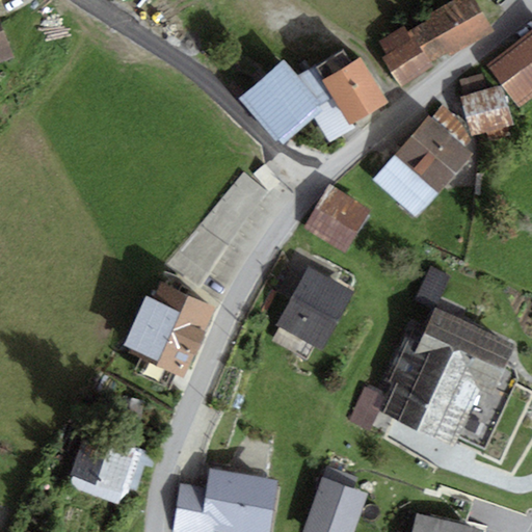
[(405,26),(378,42),(387,54),(381,57),(401,87),(435,65),(432,63),(494,32),(475,0),(457,0),(407,30),(405,26)]
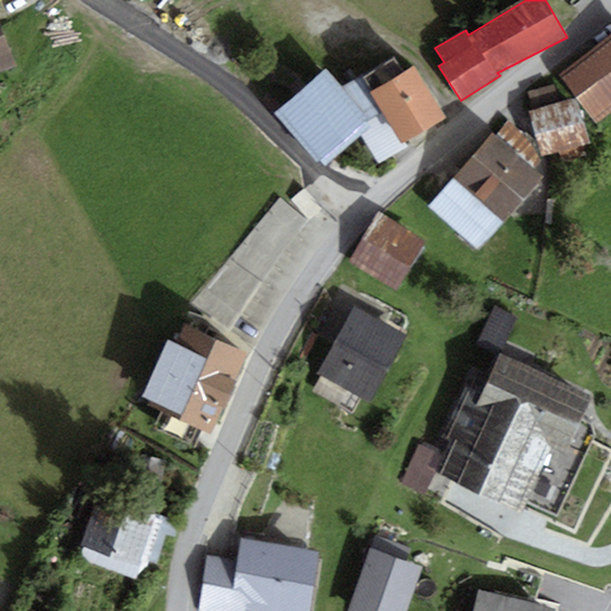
[(0,16),(0,74),(18,69),(0,16)]
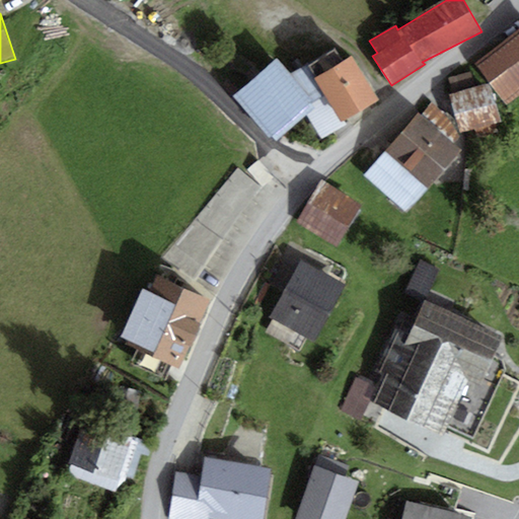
[(509,104),(518,95),(518,29),(476,65),(509,104)]
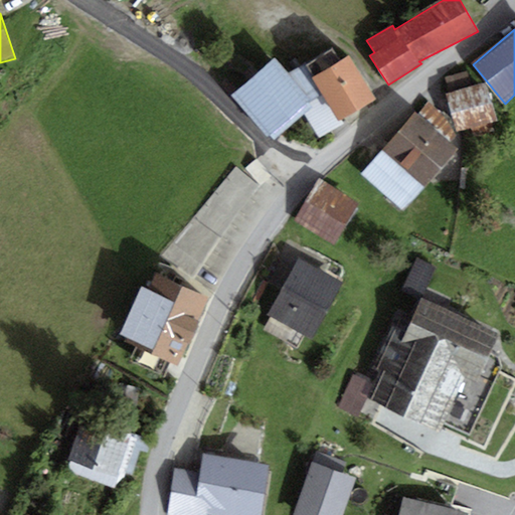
[(376,100),(348,56),(341,61),(333,48),(305,66),(312,79),(325,100),(340,123),(376,100)]
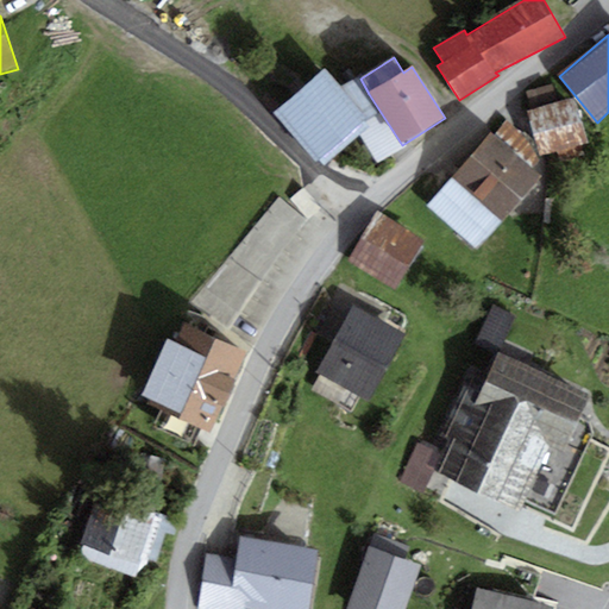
[(339,89),(322,70),(272,113),(320,167),(358,133),(370,124),(339,89)]
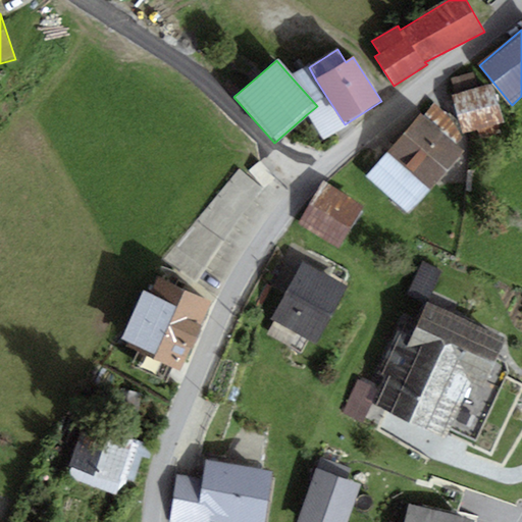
[(309,67),(291,76),(317,106),(329,101),(316,81),(309,67)]
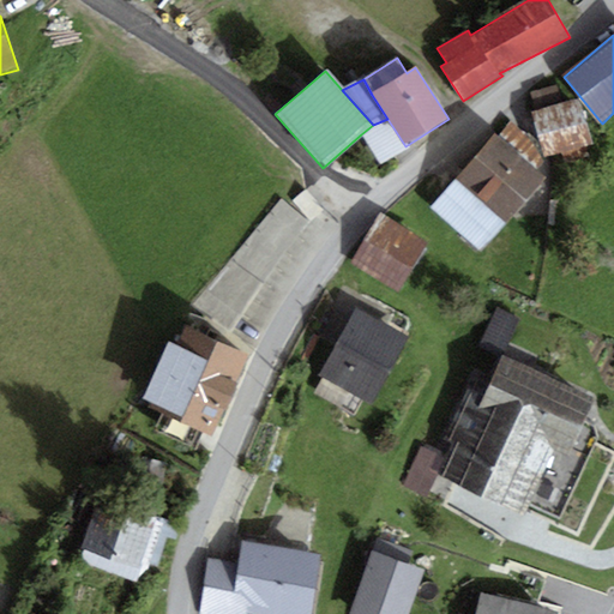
[(531,94),(537,112),(561,104),(555,86),(531,94)]
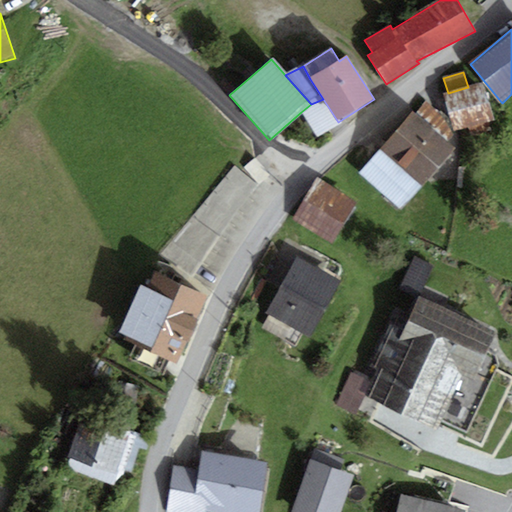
[(494,121),(482,83),(468,87),(448,93),(443,95),(453,125),(455,133),(494,121)]
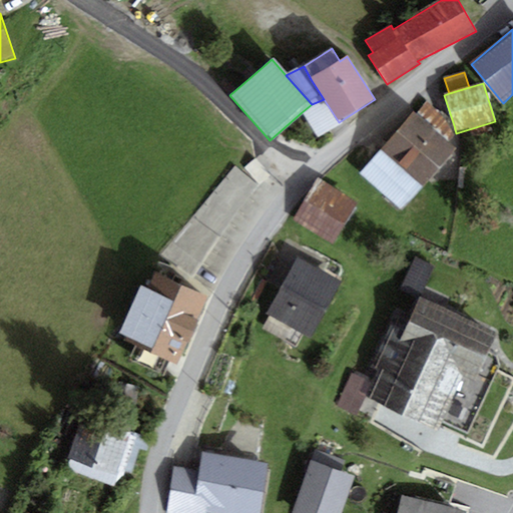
[(339,122),(324,99),(312,104),(302,112),(318,137),(341,125),(339,122)]
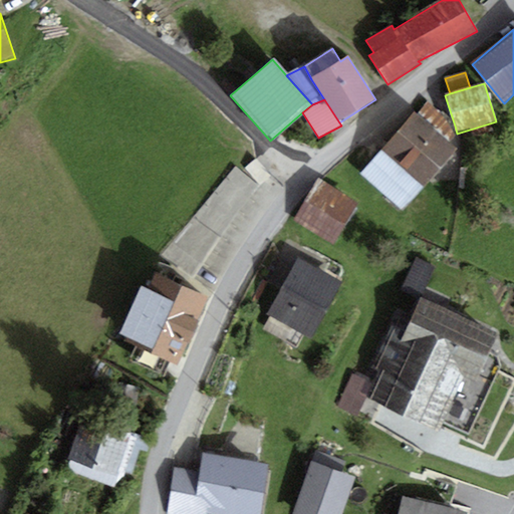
[(427,101),(417,115),(449,144),(457,134),(455,125),(427,101)]
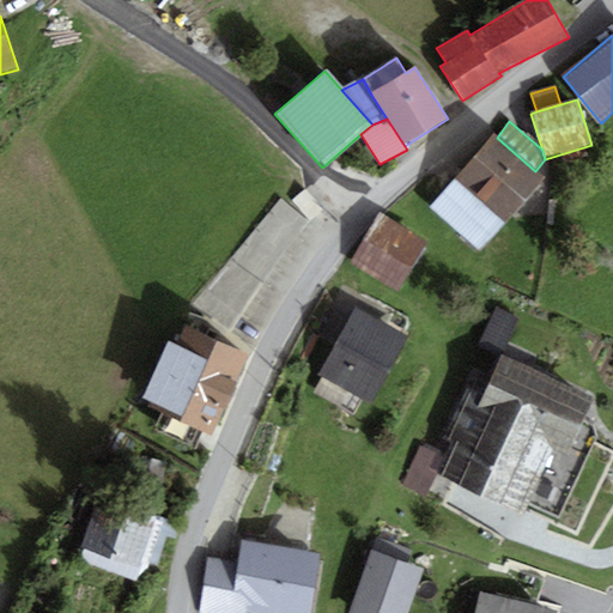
[(497,138),(495,134),(455,178),(504,223),(545,180),(535,171),(497,138)]
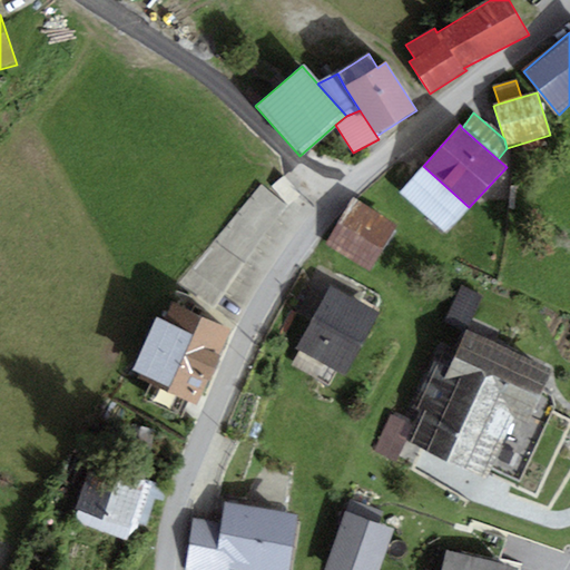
[(445,234),(469,207),(423,166),(399,192),(445,234)]
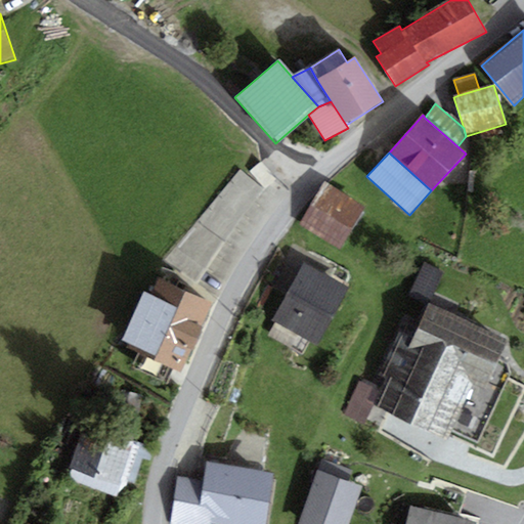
[(255,162),(170,266),(197,288),(281,182),(255,162)]
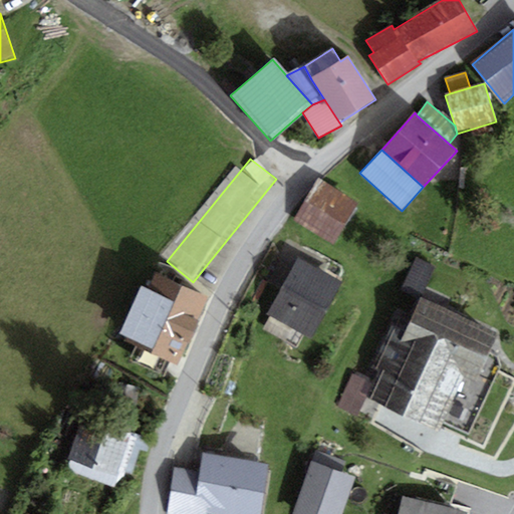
[(318,181),(293,221),(332,245),(357,205),(318,181)]
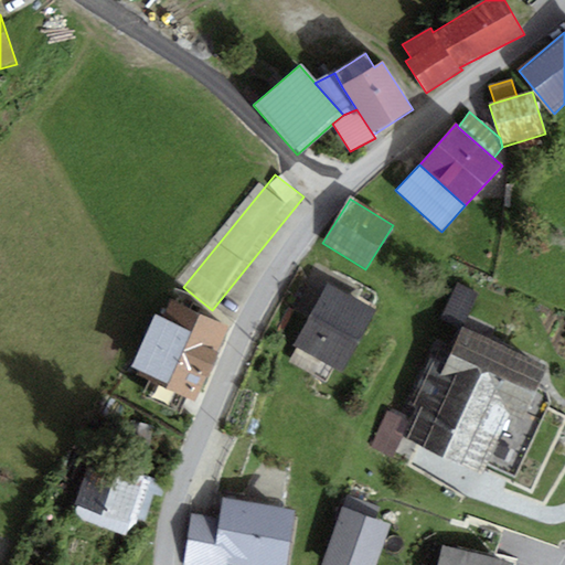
[(375,310),(327,284),(292,347),(341,373),(375,310)]
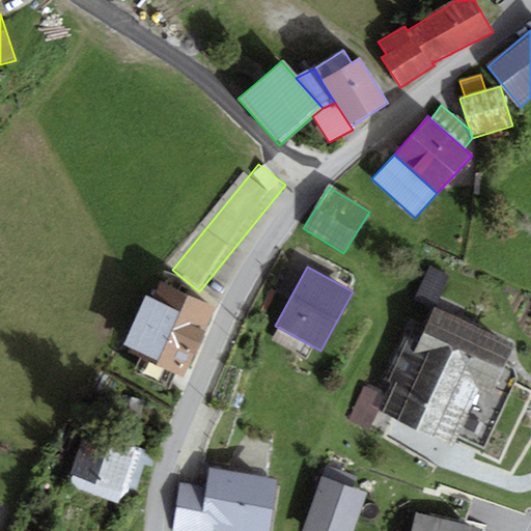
[(449,276),(428,268),(414,301),(435,309),(449,276)]
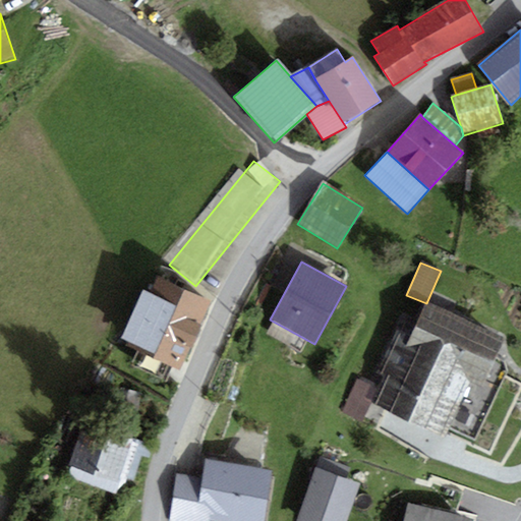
[(181,369),(211,301),(156,278),(150,292),(142,290),(122,339),(128,342),(126,347),(181,369)]
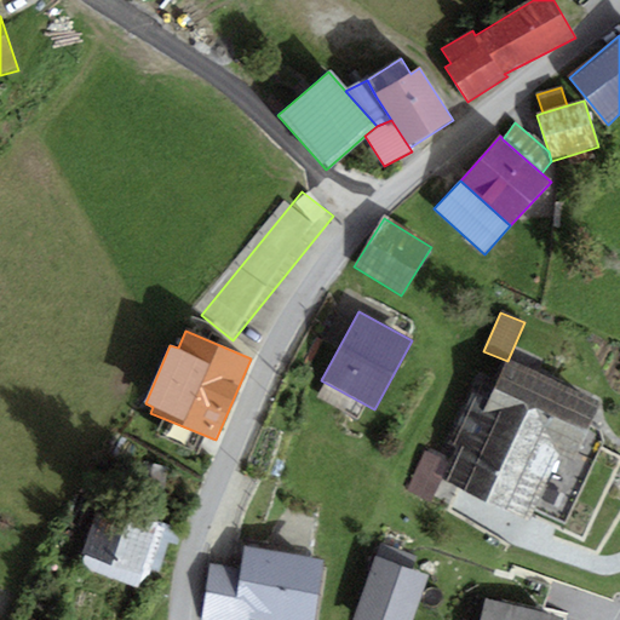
[(507,361),(497,385),(481,378),(451,445),(460,449),(446,481),(533,520),(564,452),(575,458),(601,403),(507,361)]
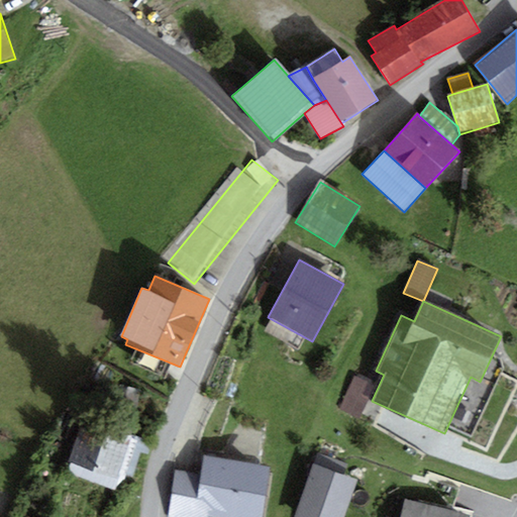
[(359,421),(374,385),(354,378),(339,413),(359,421)]
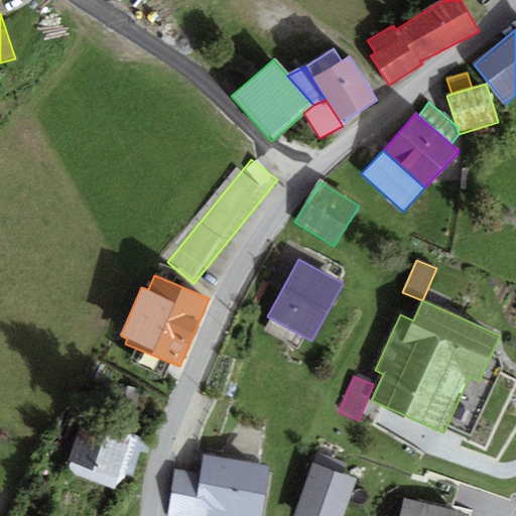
[(84,419),(69,462),(121,481),(136,437),(84,419)]
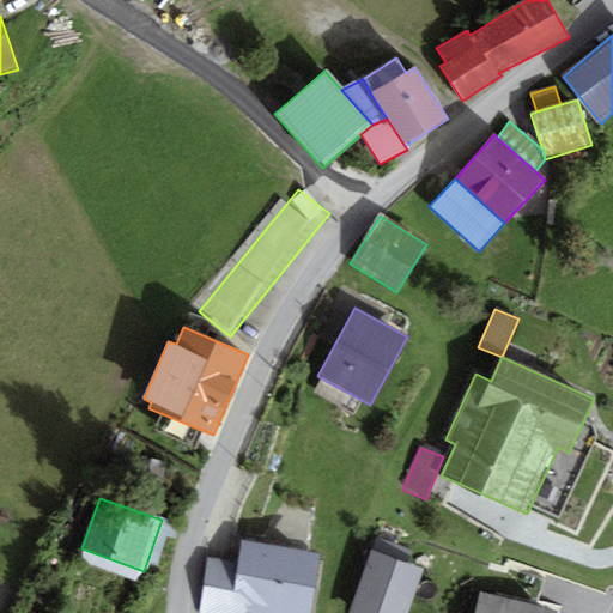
[(376,539),(371,552),(407,563),(412,551),(376,539)]
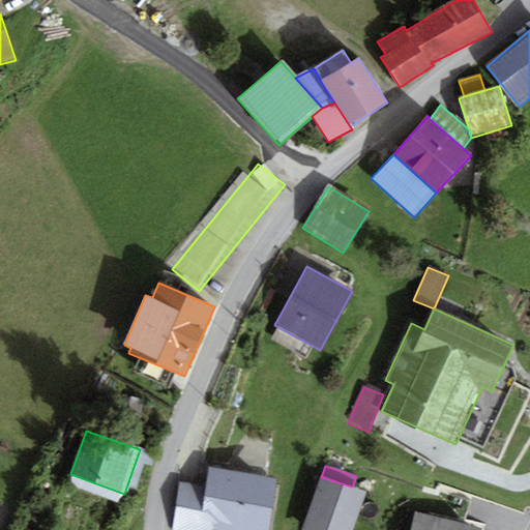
[(212,529),(213,529),(267,529),(275,478),(209,468),(206,487),(180,482),(172,529),(212,529)]
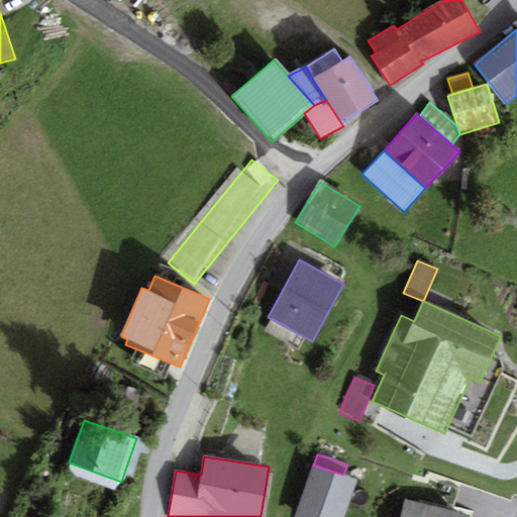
[(343,516),(356,479),(343,475),(313,466),(296,516),(343,516)]
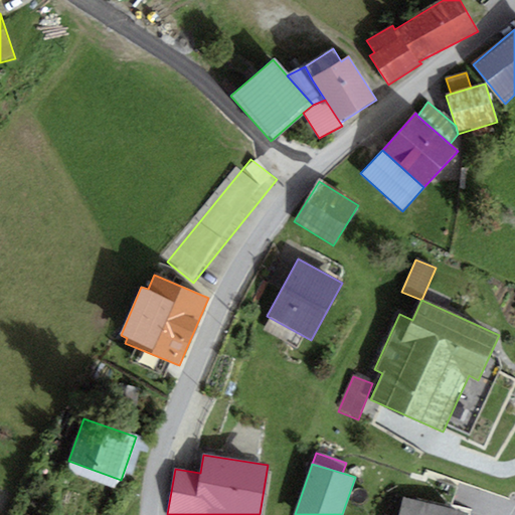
[(467,514),(468,514),(403,498),(398,514),(467,514)]
